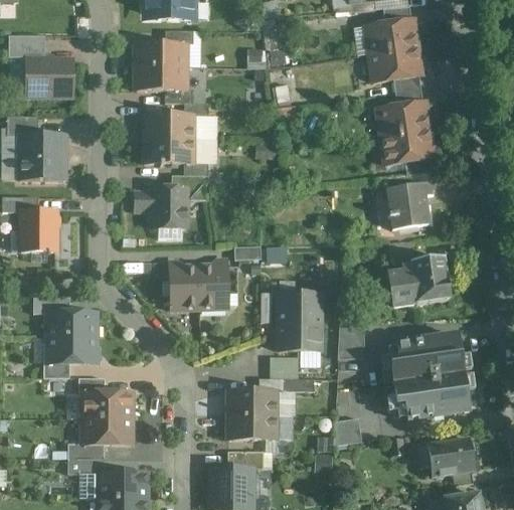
[(145,0),(145,4),(145,5),(145,11),(158,12),(158,17),(193,18),(193,0),(145,0)]
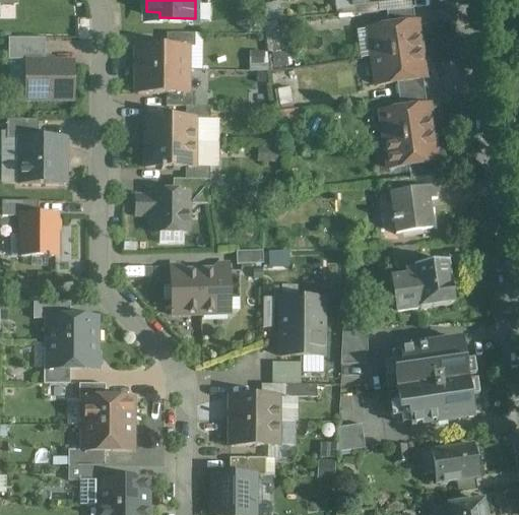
[(355,10),(357,10),(358,10),(379,8),(378,0),(354,0),(355,10)]
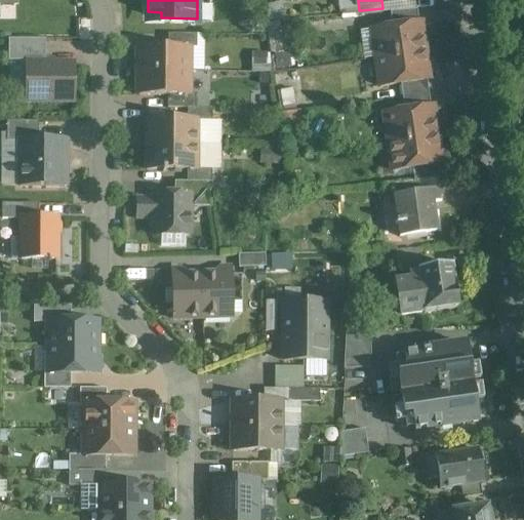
[(420,18),(380,25),(379,25),(372,26),(376,53),(425,47),(420,18)]
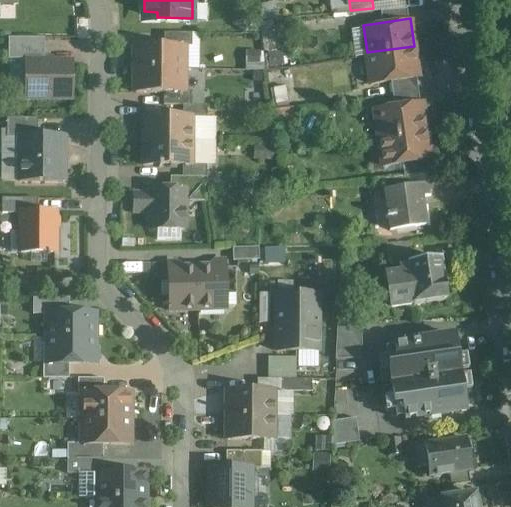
[(360,24),(353,25),(362,77),(368,76),(360,24)]
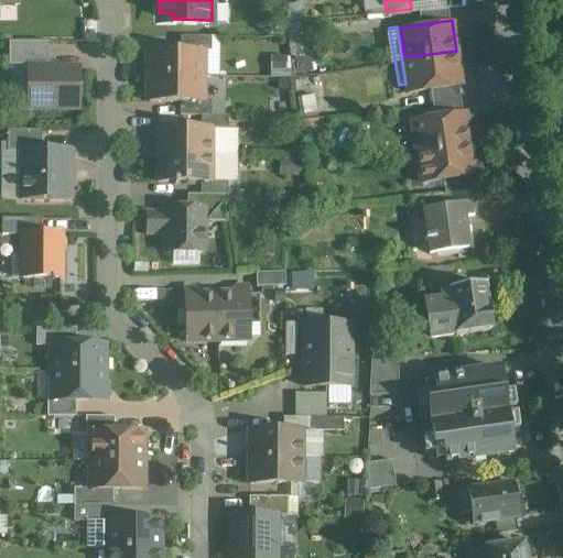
[(181,33),(181,45),(203,46),(203,47),(210,47),(212,34),(210,33),(181,33)]
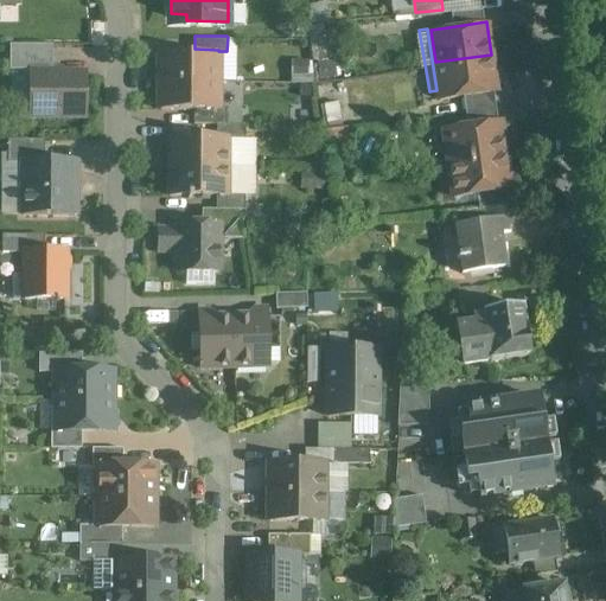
[(8,42),(8,66),(50,66),(51,43),(8,42)]
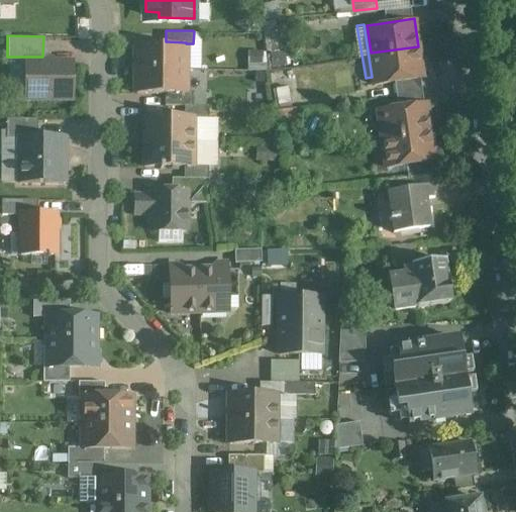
[(185,42),(147,41),(146,41),(137,42),(137,66),(181,67),(186,66),(185,42)]
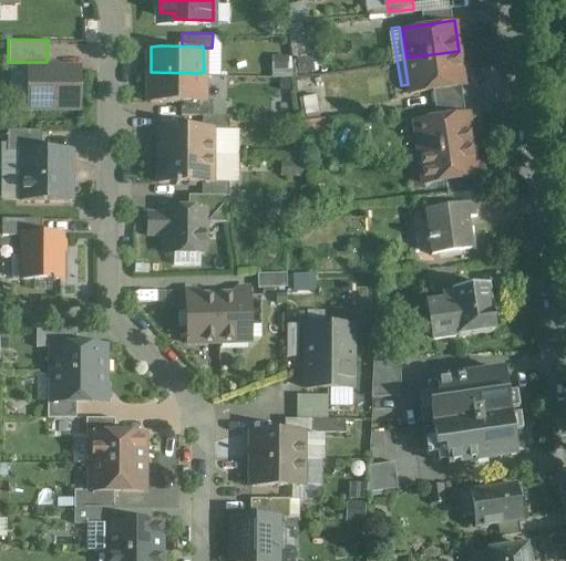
[(463,82),(463,79),(459,51),(407,59),(411,89),(463,82)]
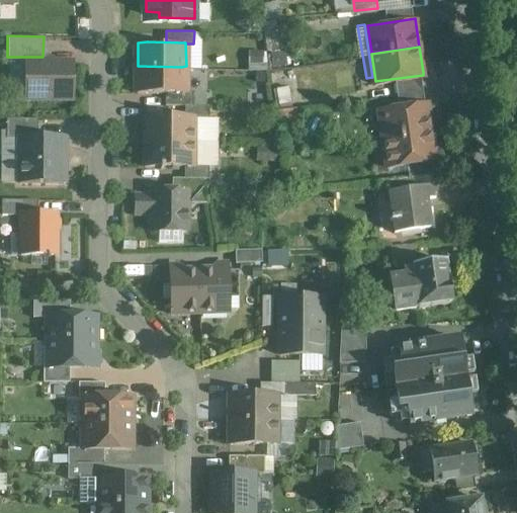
[(23,57),(23,98),(70,98),(71,62),(42,62),(42,57),(23,57)]
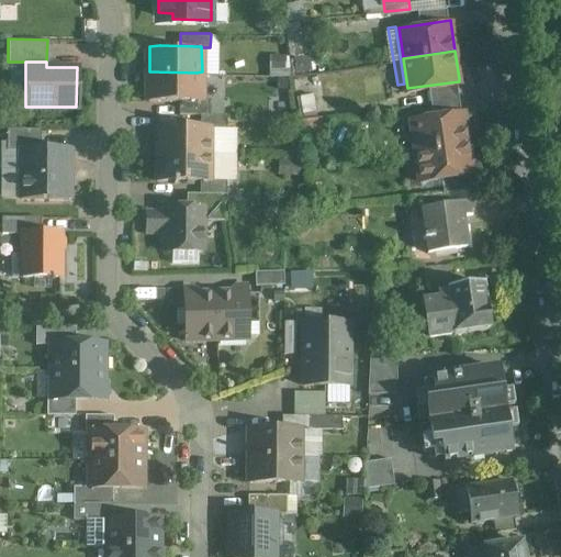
[(202,73),(179,73),(149,71),(149,98),(201,98),(202,73)]
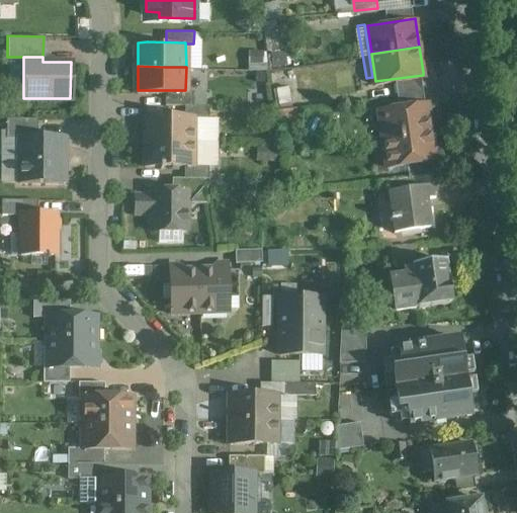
[(421,75),(418,75),(418,76),(396,79),(398,91),(423,88),(421,75)]
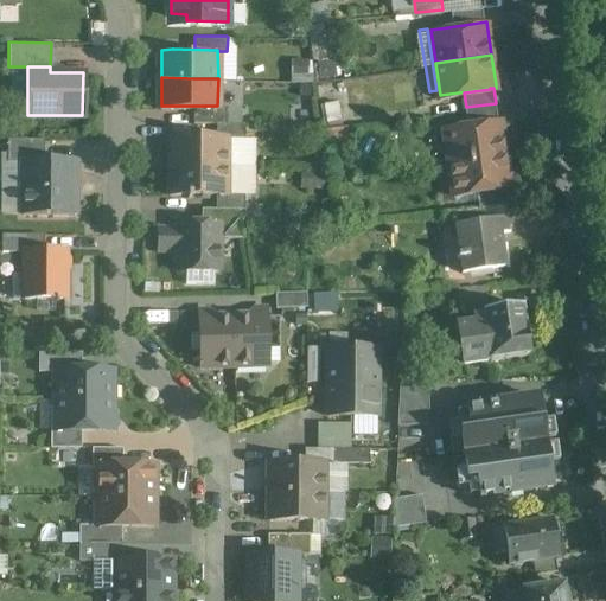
[(467,123),(474,122),(476,122),(498,119),(496,103),(466,107),(467,123)]
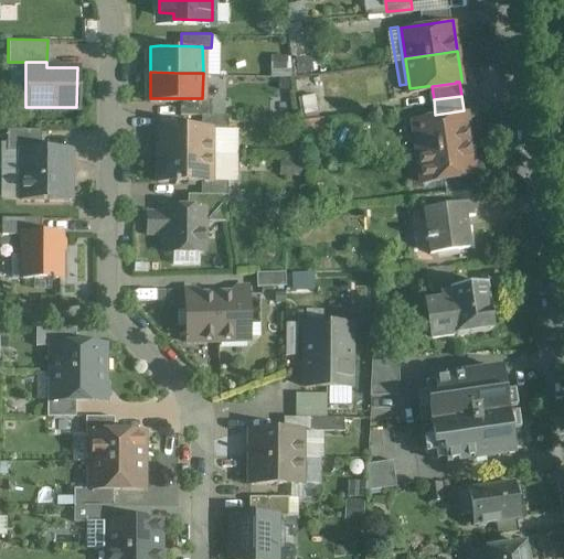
[(202,99),(191,99),(181,99),(181,111),(209,113),(211,113),(211,98),(203,98),(202,99)]
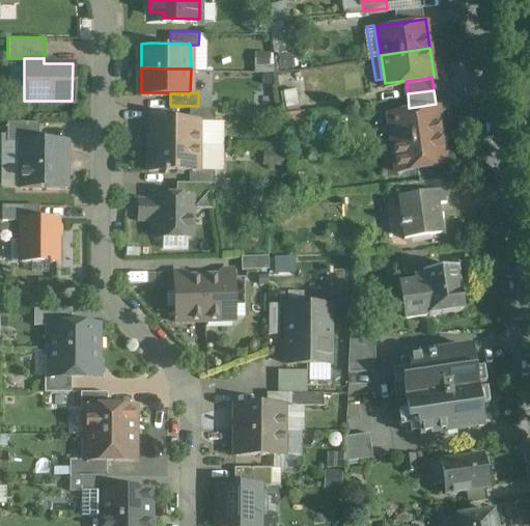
[(438,104),(391,111),(389,111),(393,140),(442,133),(438,104)]
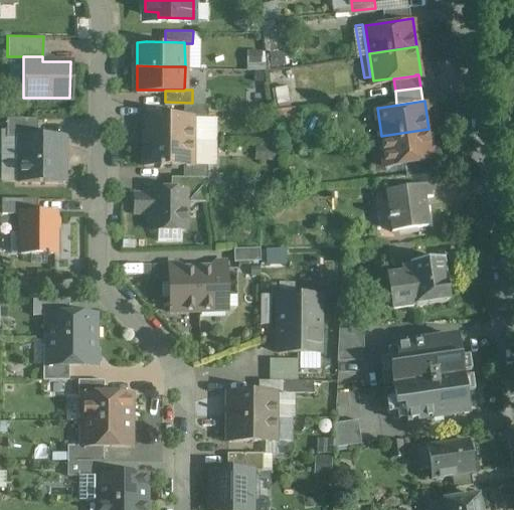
[(193,116),(200,116),(208,115),(208,103),(187,103),(184,103),(184,114),(192,115),(193,115),(193,116)]
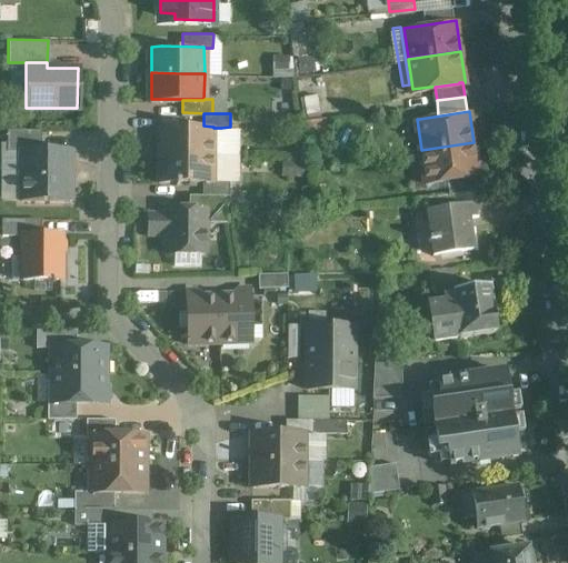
[(160,152),(197,152),(198,152),(213,152),(212,127),(161,126),(160,127),(160,152)]
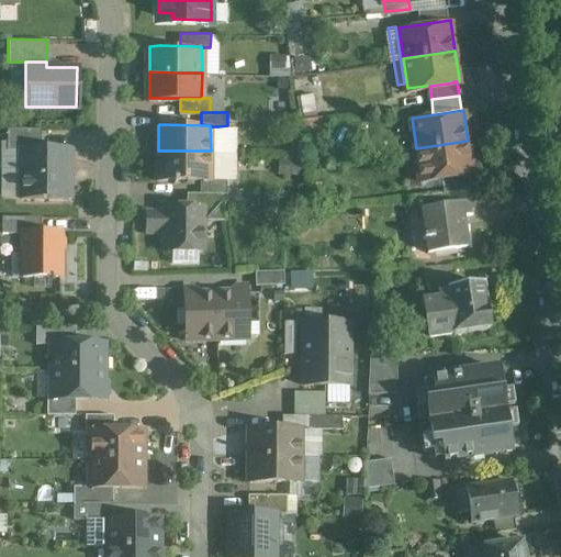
[(41,146),(41,130),(41,126),(8,126),(8,145),(8,147),(22,147),(22,146),(41,146)]
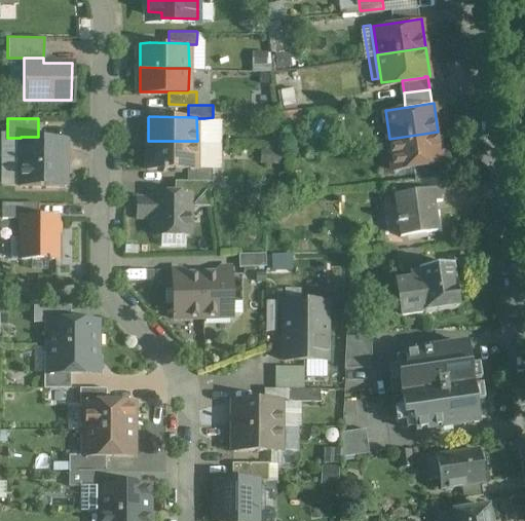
[(438,132),(436,132),(389,139),(394,166),(442,159),(438,132)]
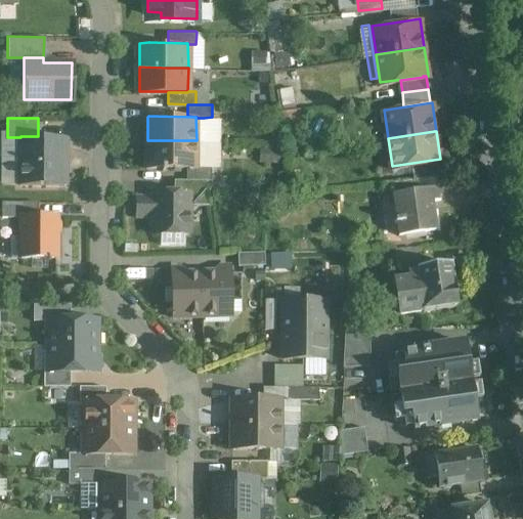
[(64,181),(64,170),(64,136),(20,136),(20,176),(20,181),(64,181)]
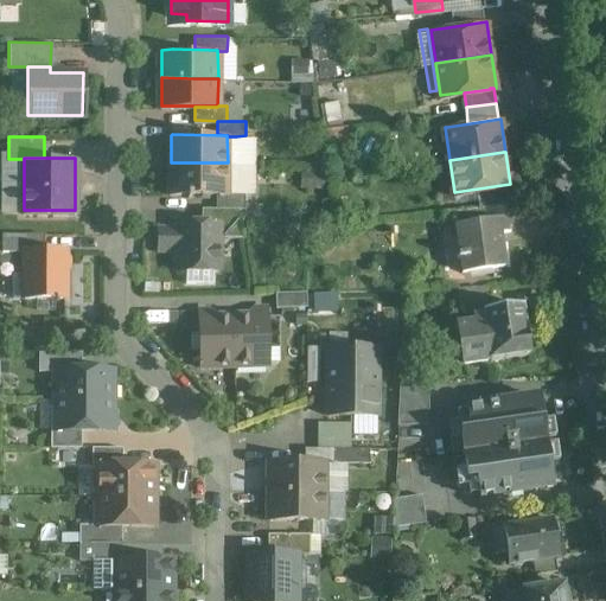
[(171,164),(171,165),(171,191),(189,191),(189,194),(192,194),(192,191),(227,192),(228,165),(228,164),(225,164),(171,162),(171,164)]
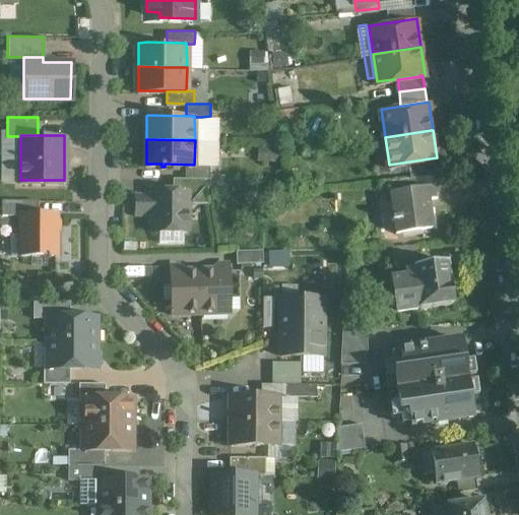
[(435,158),(411,162),(408,163),(410,176),(437,172),(435,158)]
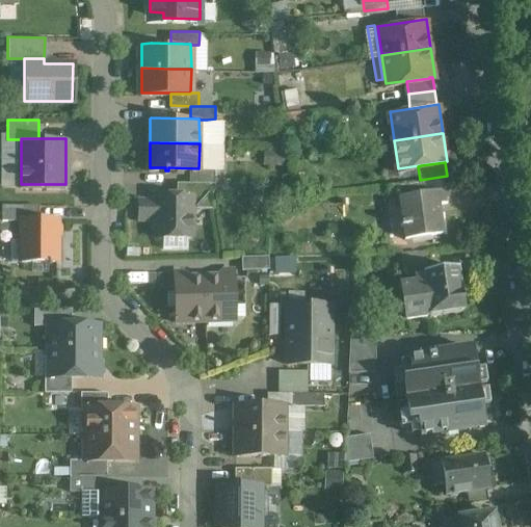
[(198,168),(197,168),(190,168),(190,180),(211,181),(215,180),(214,167),(200,167),(198,168)]
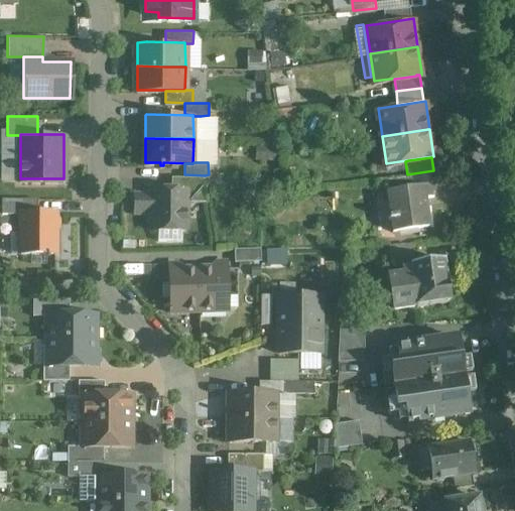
[(207,200),(204,179),(204,178),(203,175),(172,175),(172,182),(172,186),(186,187),(186,200),(207,200)]
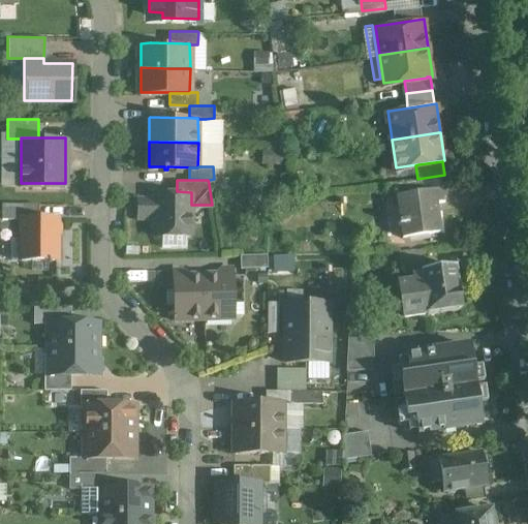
[(386,196),(408,192),(409,192),(413,192),(411,180),(385,183),(386,196)]
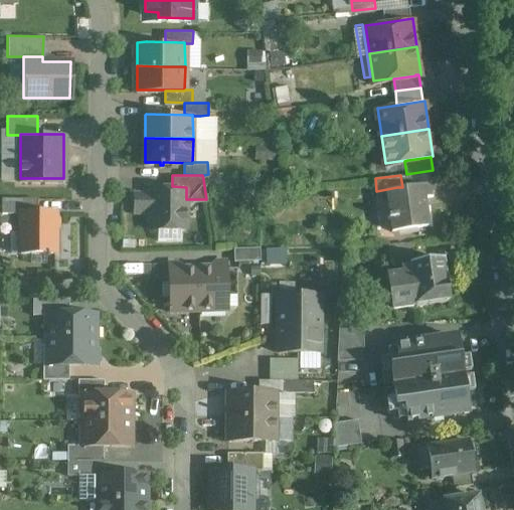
[(431,183),(425,184),(385,189),(385,191),(388,191),(391,212),(384,213),(385,216),(391,216),(393,228),(427,223),(427,221),(426,221),(422,194),(433,192),(431,183)]
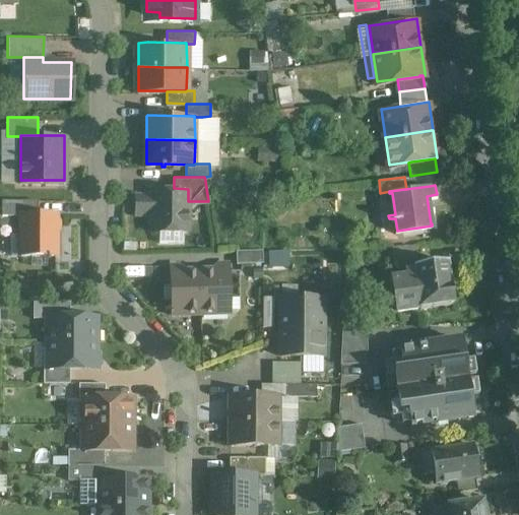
[(137,193),(136,208),(137,211),(145,211),(145,213),(150,214),(150,221),(153,226),(153,229),(188,229),(188,191),(188,189),(154,189),(153,191),(145,191),(145,193),(137,193)]
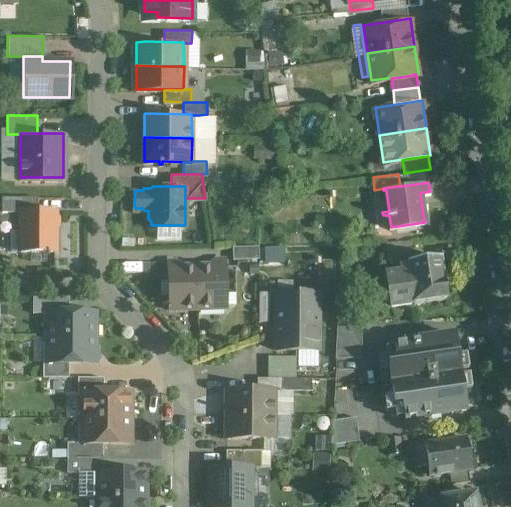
[(38,195),(28,195),(27,195),(2,195),(2,210),(20,210),(21,210),(21,208),(38,208),(38,195)]
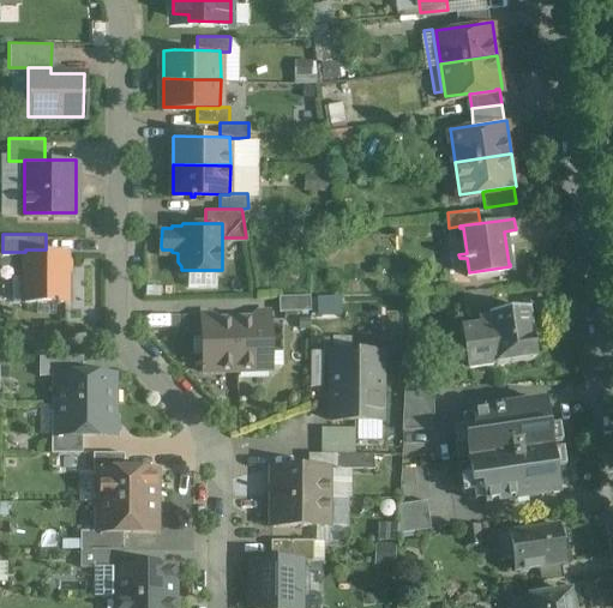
[(25,298),(38,299),(58,299),(58,300),(59,300),(60,299),(66,299),(66,251),(26,250),(25,251),(25,298)]
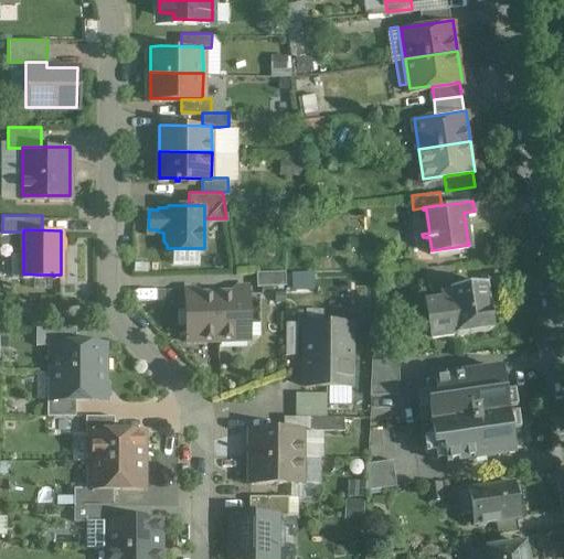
[(173,251),(173,259),(200,258),(200,250),(173,251)]
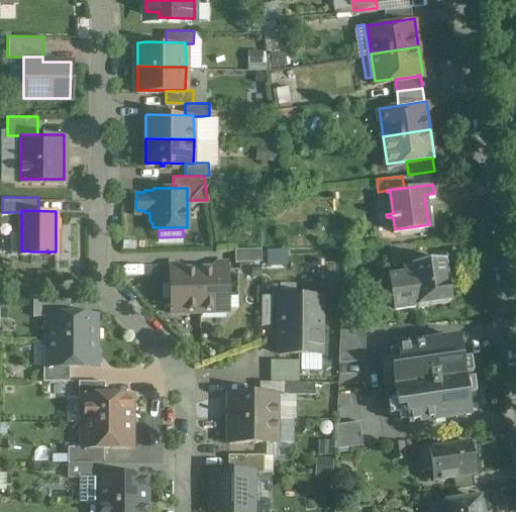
[(410,241),(397,242),(396,242),(391,242),(392,259),(411,258),(410,241)]
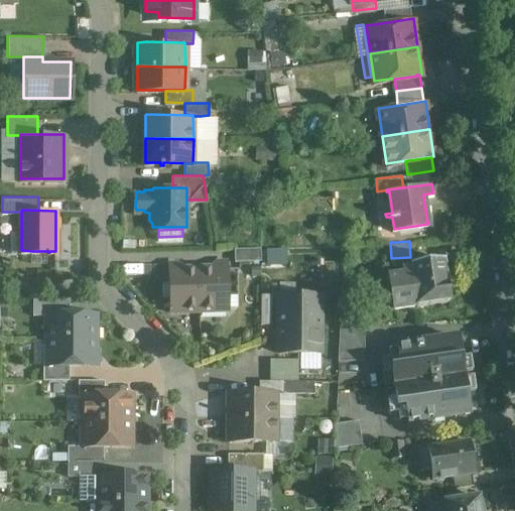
[(261,246),(240,246),(235,247),(235,259),(261,258),(261,246)]
